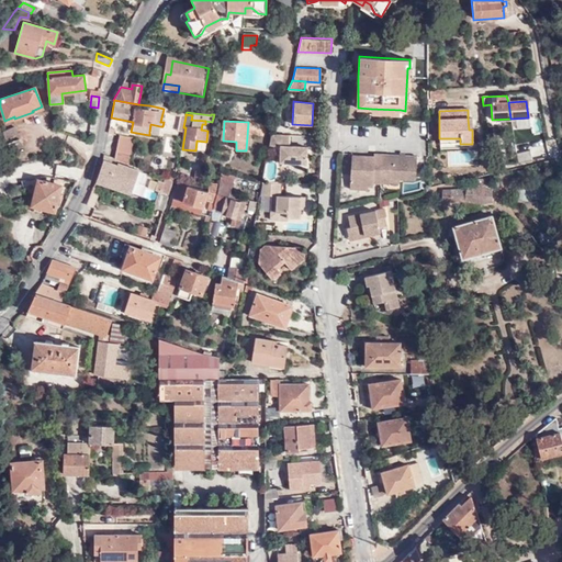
[(159,135),(160,126),(150,124),(149,132),(149,133),(159,135)]
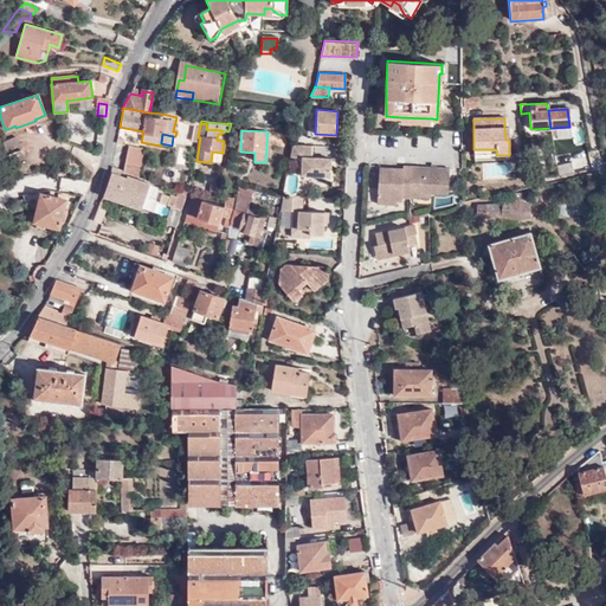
[(14,137),(0,142),(4,149),(17,144),(14,137)]
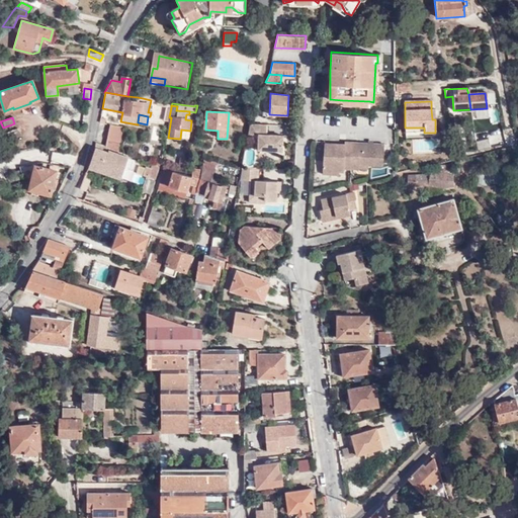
[(109,124),(106,140),(119,143),(121,127),(109,124)]
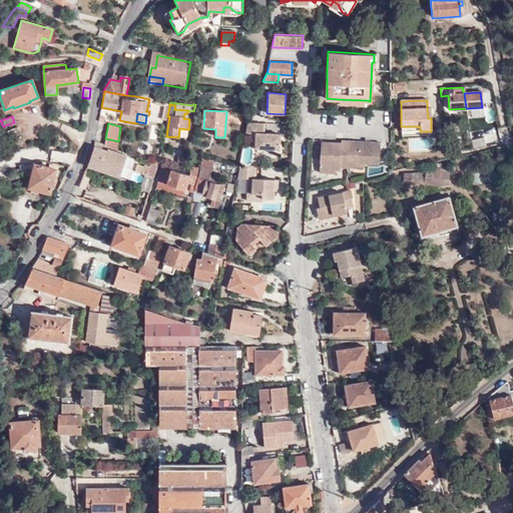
[(264,133),(264,124),(247,123),(244,133),(255,134),(254,148),(279,149),(280,134),(264,133)]
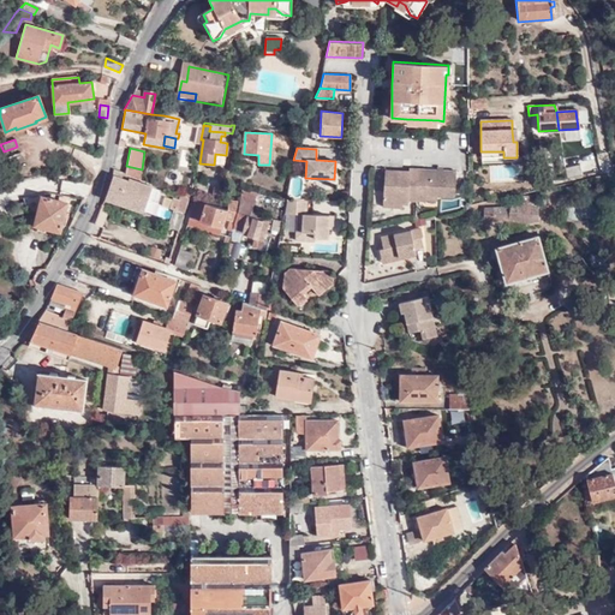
[(6,159),(9,166),(22,160),(19,154),(6,159)]
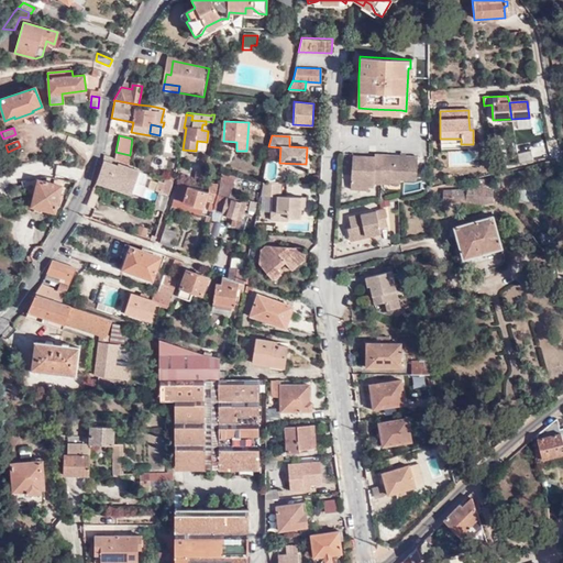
[(472,150),(448,151),(448,167),(473,165),(472,150)]
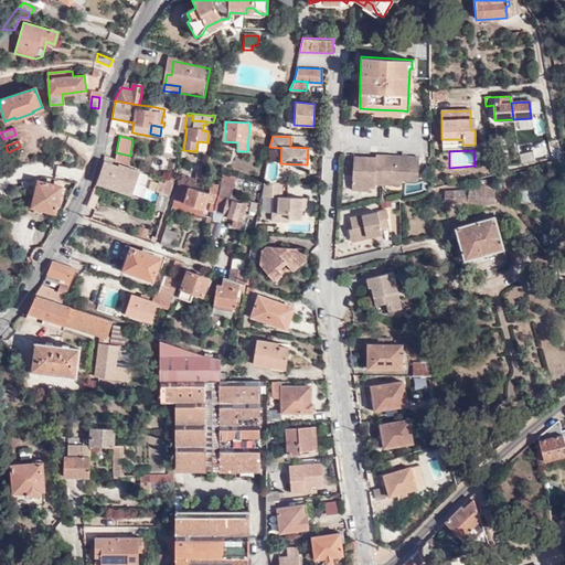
[(130,156),(116,152),(115,160),(116,161),(129,164),(130,156)]
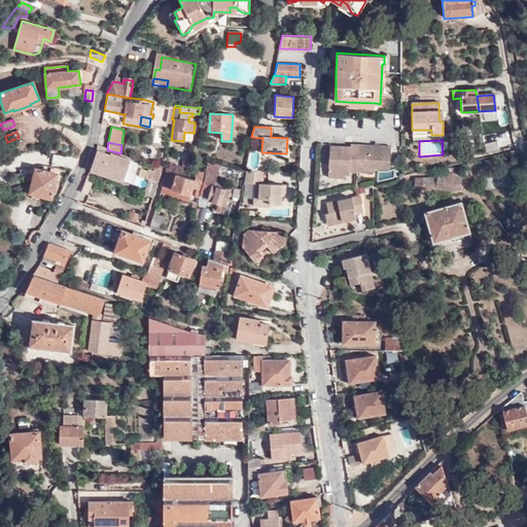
[(485,154),(498,151),(497,143),(483,145),(485,154)]
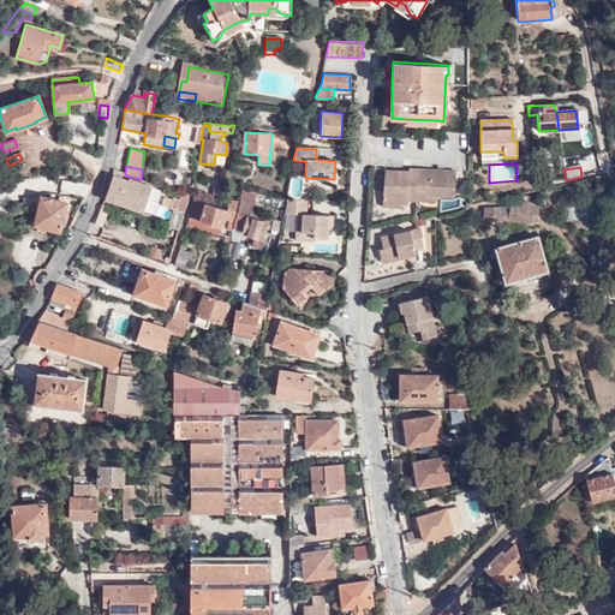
[(407,201),(415,202),(417,171),(408,169),(408,172),(384,171),(382,203),(402,206),(407,206),(407,201)]
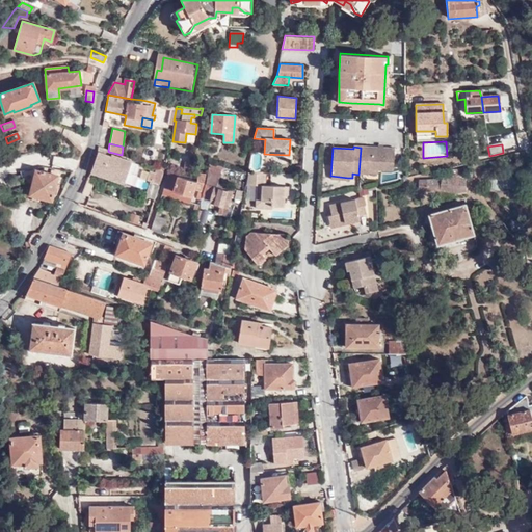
[(90,170),(133,185),(140,164),(131,161),(132,159),(122,155),(109,152),(108,151),(98,148),(97,155),(90,170)]
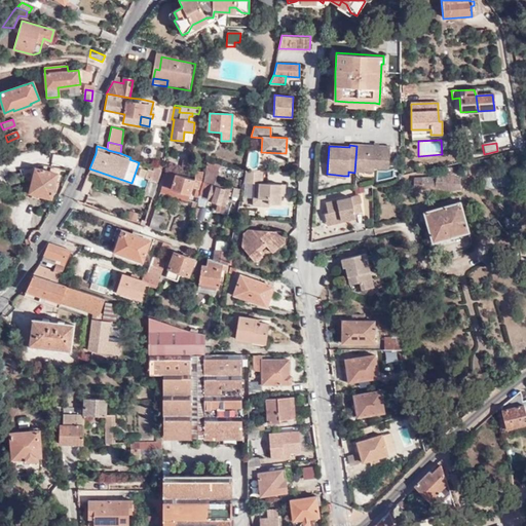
[(388,170),(389,148),(357,146),(354,173),(364,173),(365,167),(388,170)]
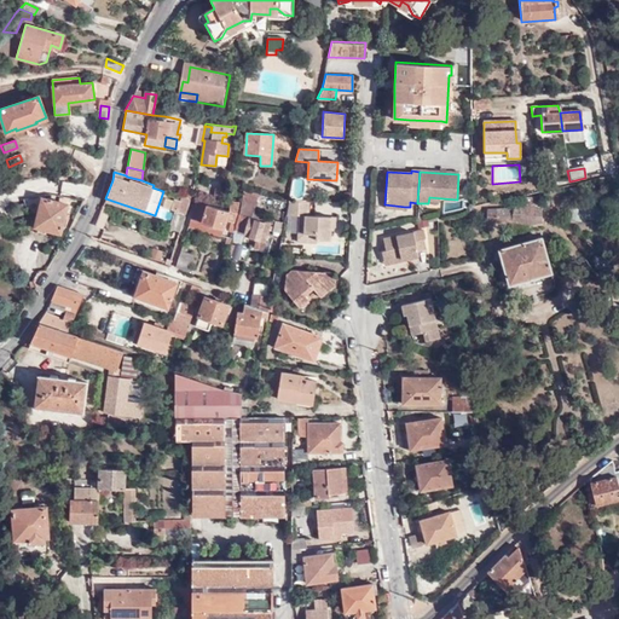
[(607,178),(594,180),(596,191),(608,189),(607,178)]
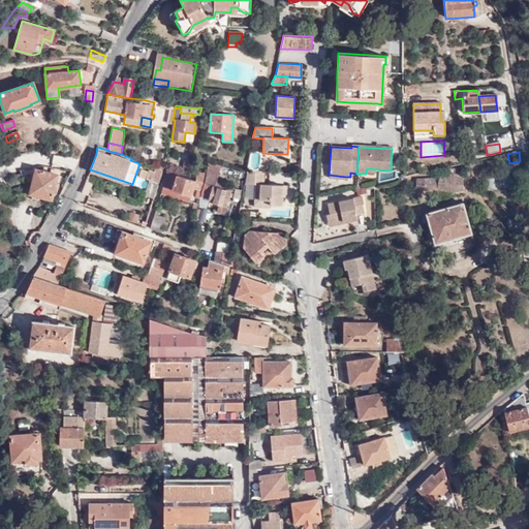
[(216,183),(220,166),(208,162),(205,176),(203,184),(199,196),(207,198),(206,199),(218,204),(216,211),(223,214),(230,188),(216,183)]
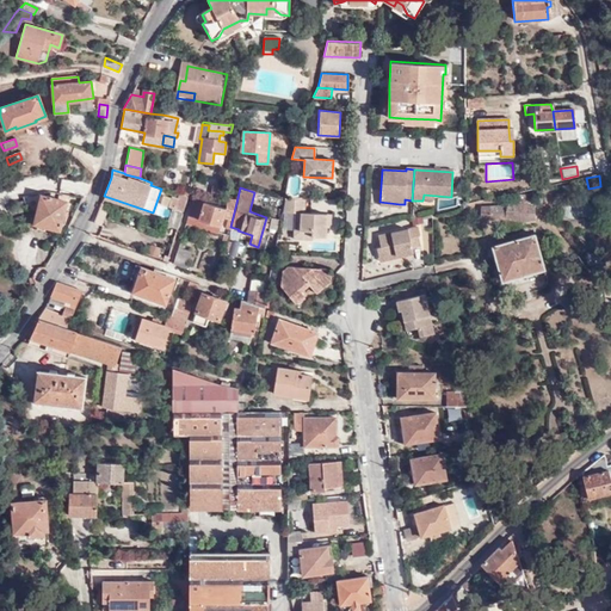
[(561,192),(561,187),(547,190),(548,199),(555,198),(554,193),(561,192)]
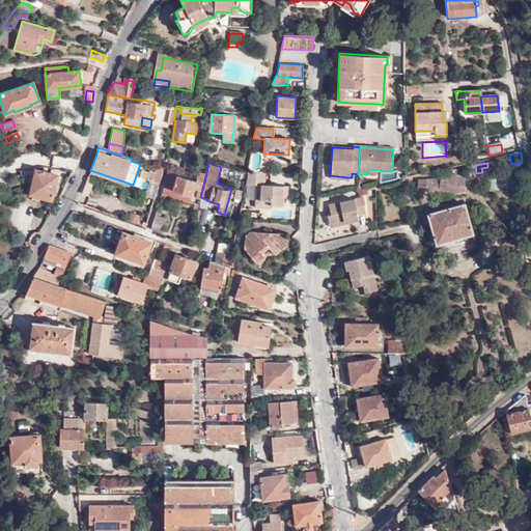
[(144,195),(155,198),(161,175),(163,171),(157,169),(152,182),(149,180),(144,195)]
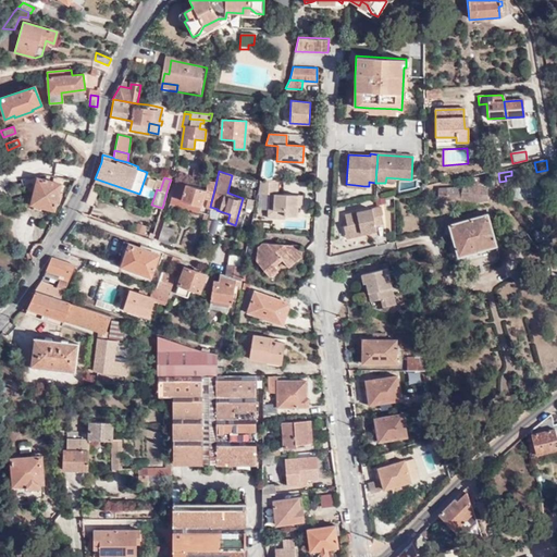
[(45,206),(54,209),(60,184),(38,178),(32,202),(34,203),(34,208),(42,210),(45,206)]
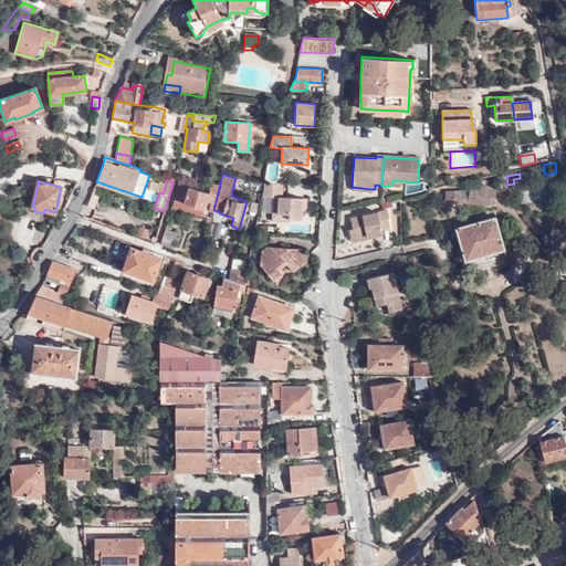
[(281,185),(263,184),(262,186),(261,197),(272,197),(272,212),(290,213),(290,219),(301,220),(302,210),(303,198),(280,197),(281,185)]
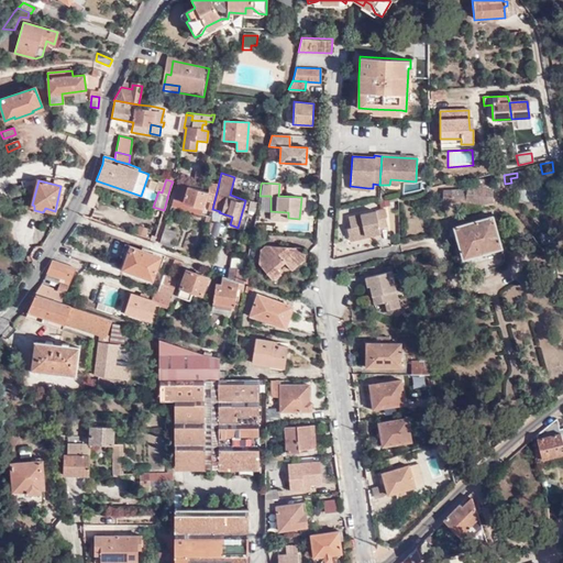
[(209,184),(207,194),(216,196),(218,187),(209,184)]
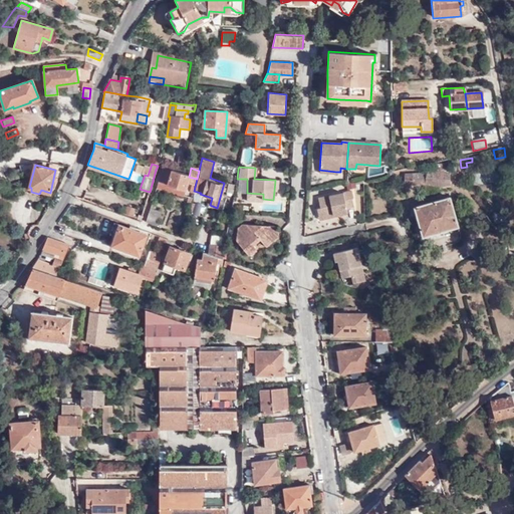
[(189,177),(161,169),(156,189),(183,197),(187,183),(191,185),(189,192),(193,193),(194,191),(197,179),(189,177)]
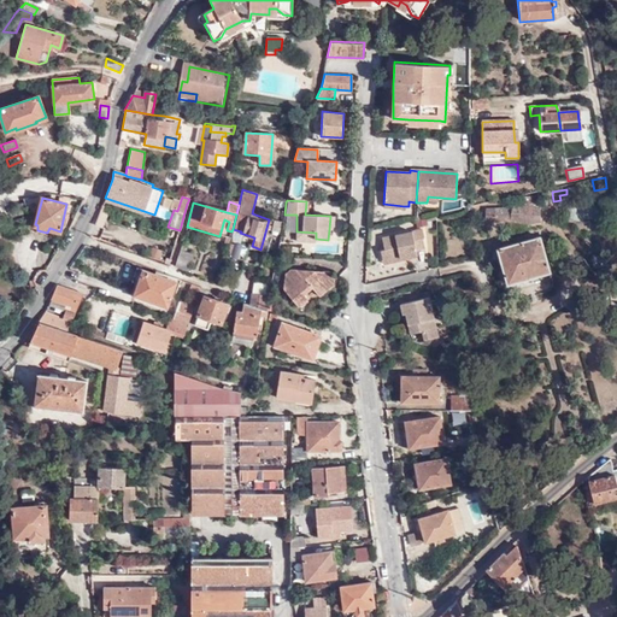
[(485,210),(485,223),(511,223),(527,224),(539,223),(540,209),(511,206),(511,210),(485,210)]
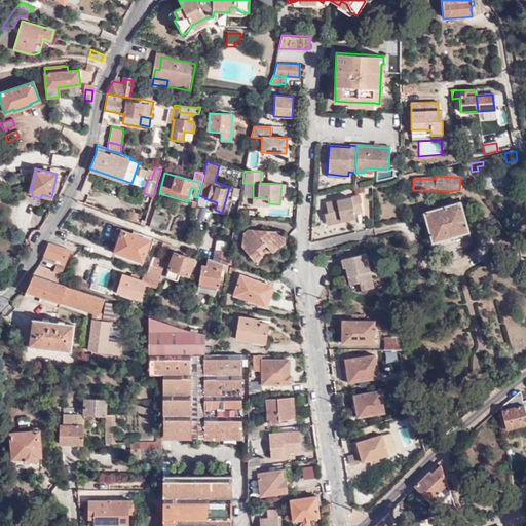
[(80,190),(87,193),(91,181),(85,179),(80,190)]
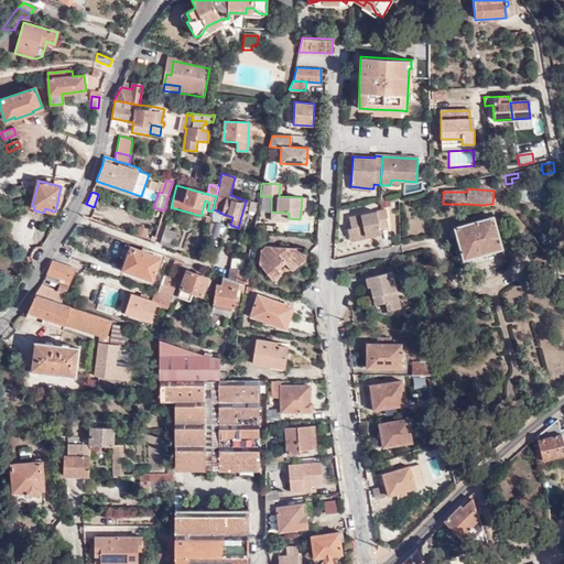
[(348,217),(350,228),(351,227),(355,239),(364,238),(362,235),(379,231),(378,226),(386,225),(383,218),(386,216),(384,208),(348,217)]
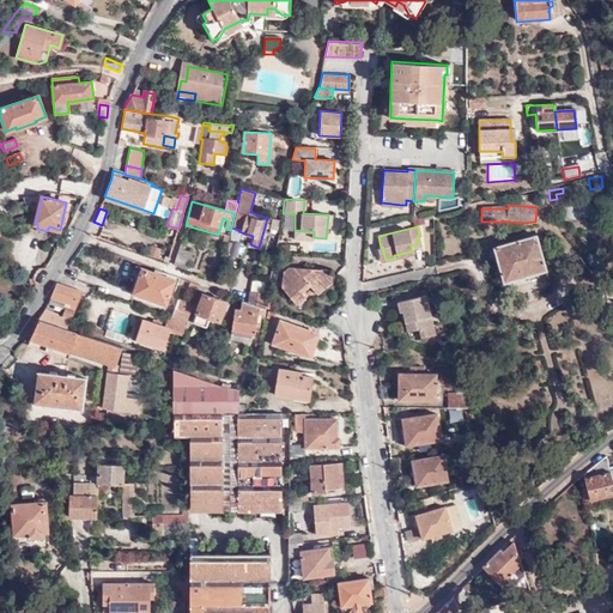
[(314,231),(295,230),(293,240),(313,240),(314,237),(314,231)]
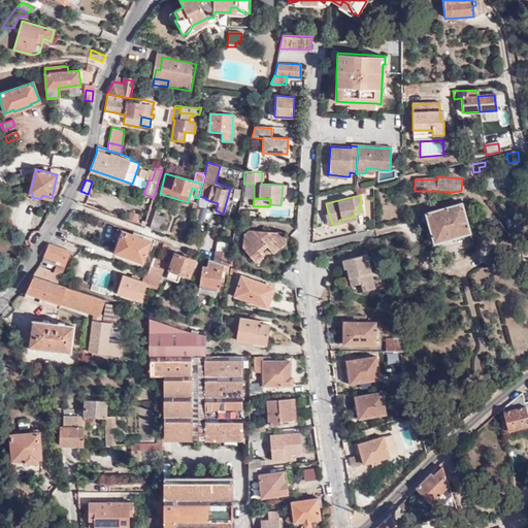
[(117,208),(105,204),(103,209),(114,215),(117,208)]
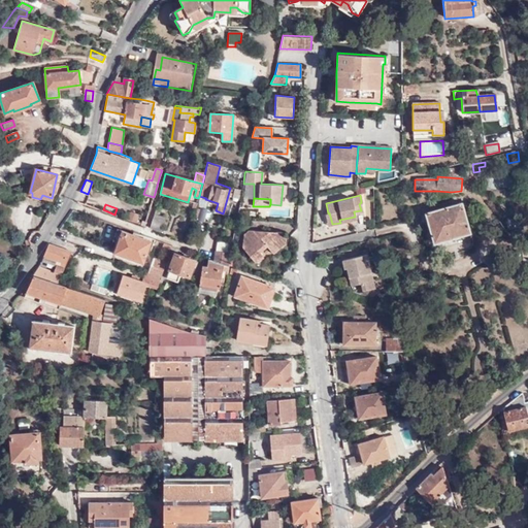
[(469,233),(461,204),(425,213),(433,242),(469,233)]
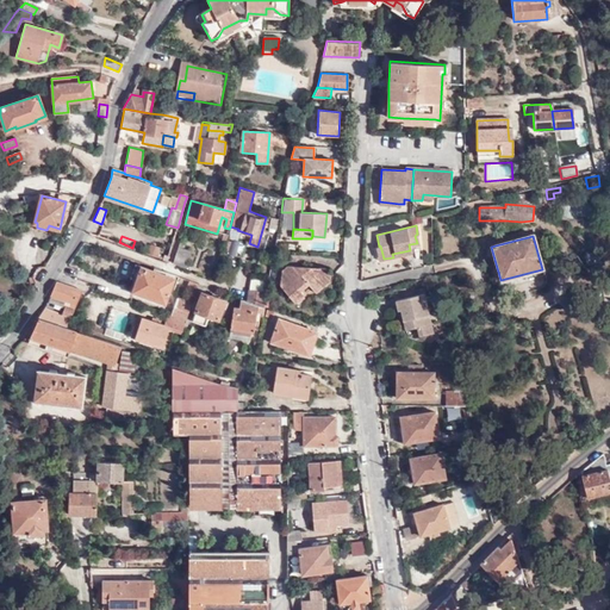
[(226,241),(226,254),(236,254),(237,242),(226,241)]
